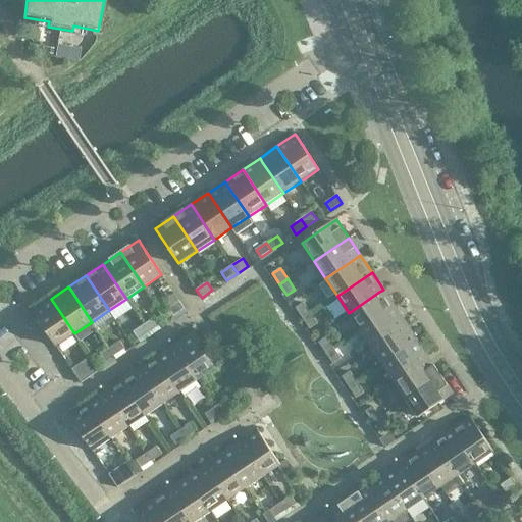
[(360,330),(396,307),(383,290),(379,292),(349,313),(360,330)]
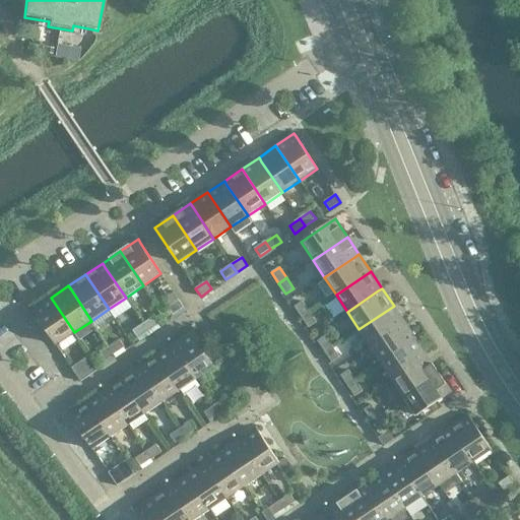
[(74,332),(51,298),(33,310),(56,344),(74,332)]
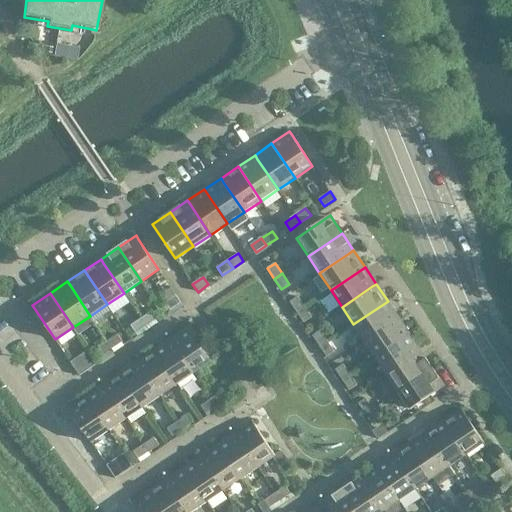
[(181,303),(176,295),(165,302),(171,310),(181,303)]
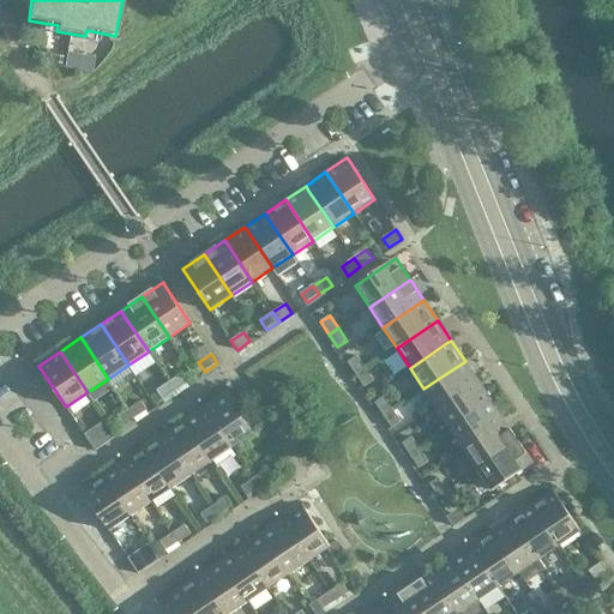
[(366,368),(357,356),(348,362),(356,374),(366,368)]
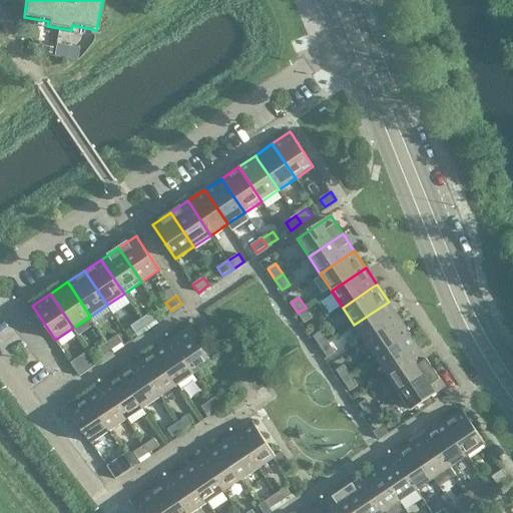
[(366,342),(396,321),(400,319),(389,302),(354,325),(366,342)]
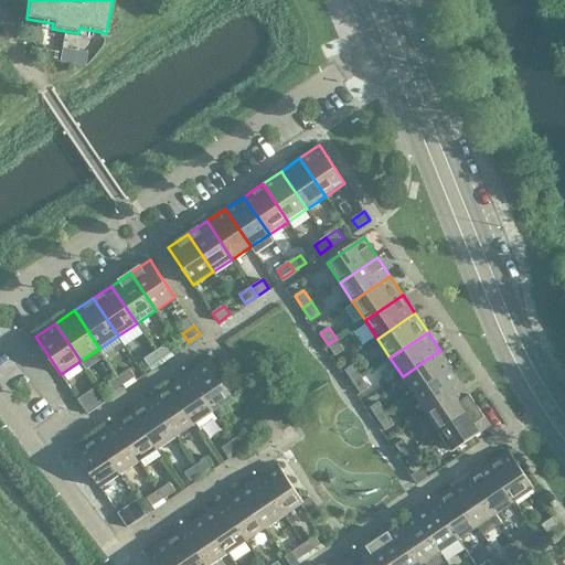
[(344,351),(337,339),(328,344),(336,356),(344,351)]
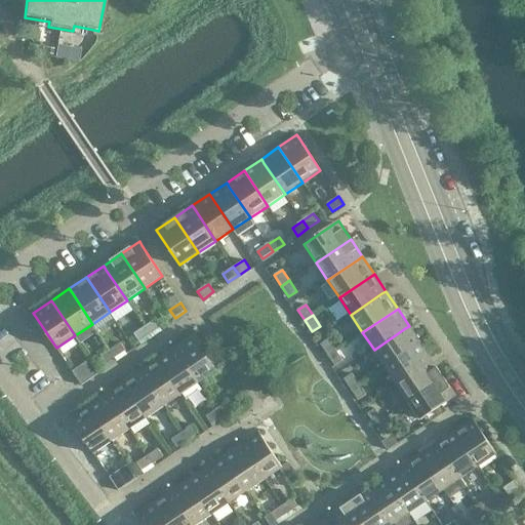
[(161,327),(156,320),(145,327),(150,334),(161,327)]
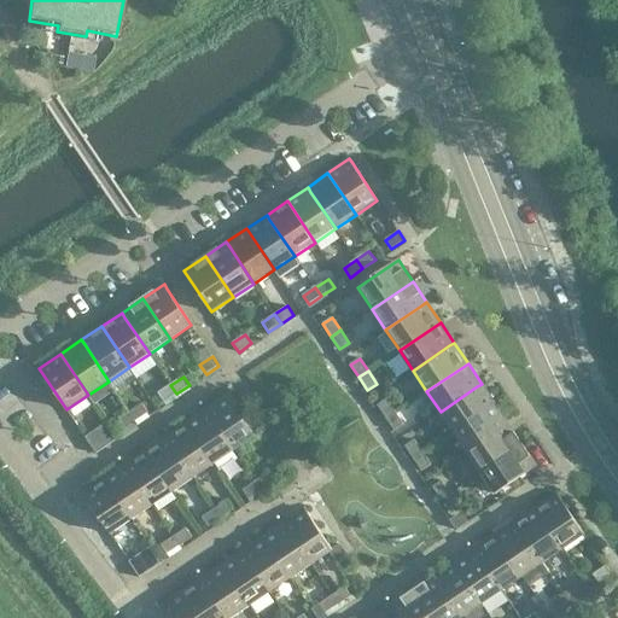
[(454,432),(495,404),(482,384),(477,386),(441,412),(454,432)]
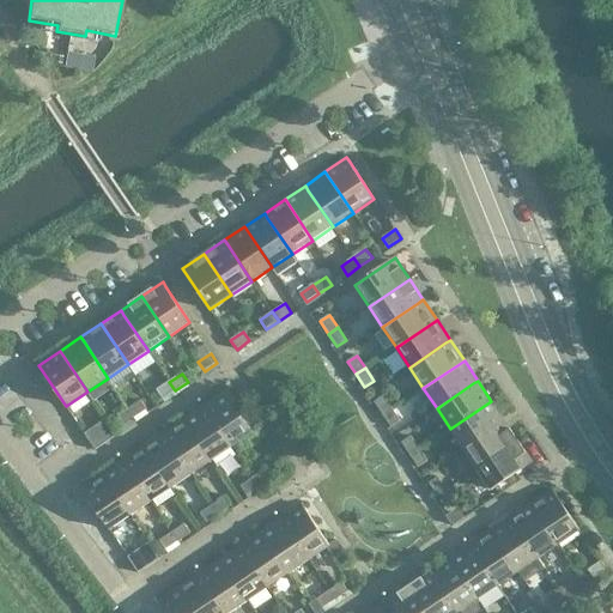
[(175,390),(169,382),(157,390),(163,399),(175,390)]
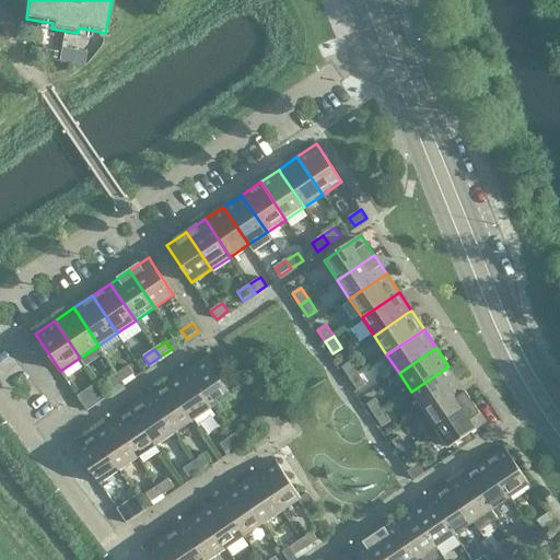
[(232,395),(207,358),(187,371),(190,375),(212,408),(232,395)]
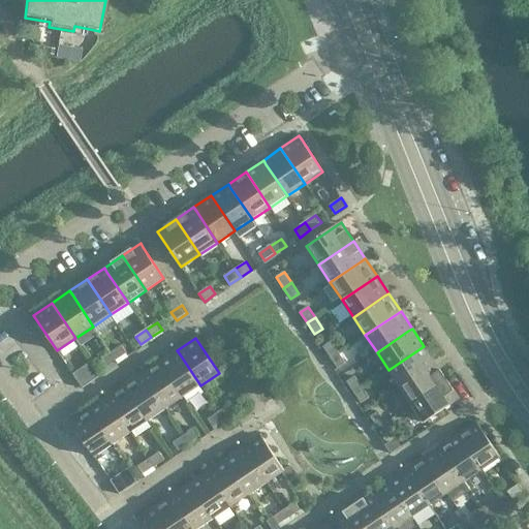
[(339,352),(331,342),(323,347),(331,358),(339,352)]
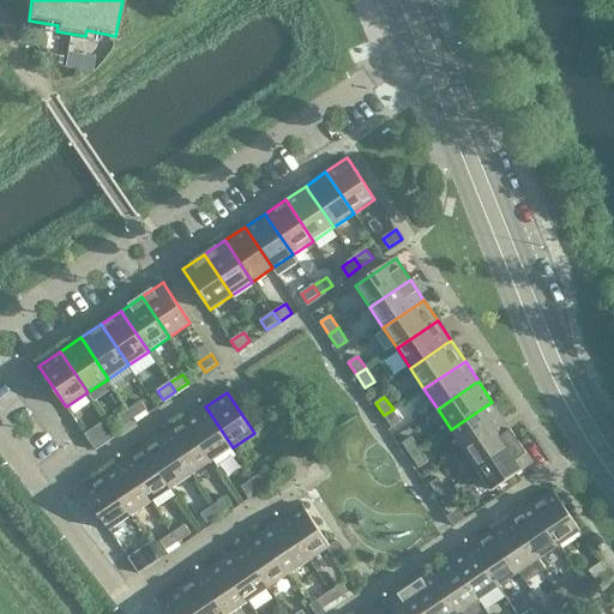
[(148,410),(142,401),(128,409),(136,419),(148,410)]
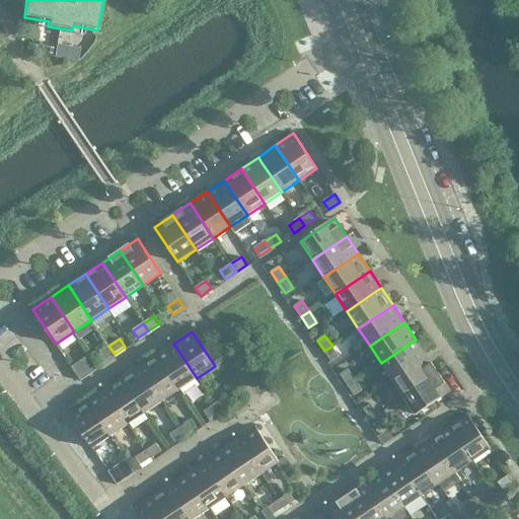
[(392,379),(424,359),(428,356),(416,340),(381,363),(392,379)]
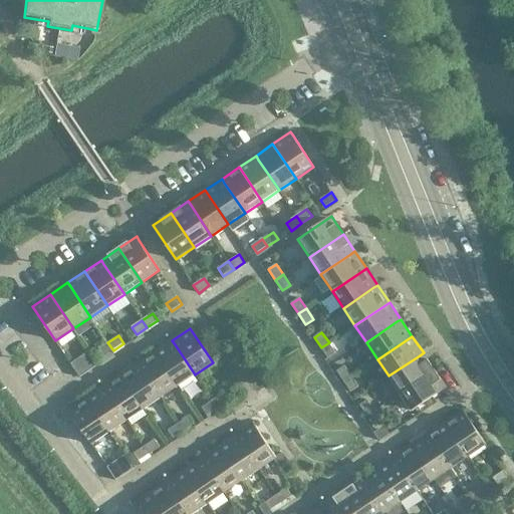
[(195,374),(175,344),(172,340),(155,351),(178,386),(195,374)]
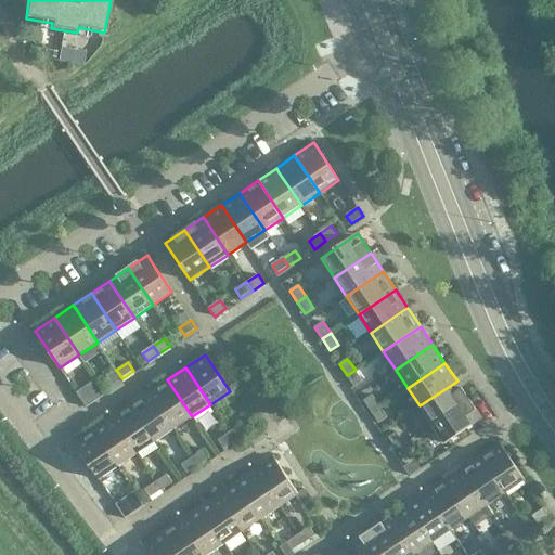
[(123,378),(116,370),(105,377),(111,386),(123,378)]
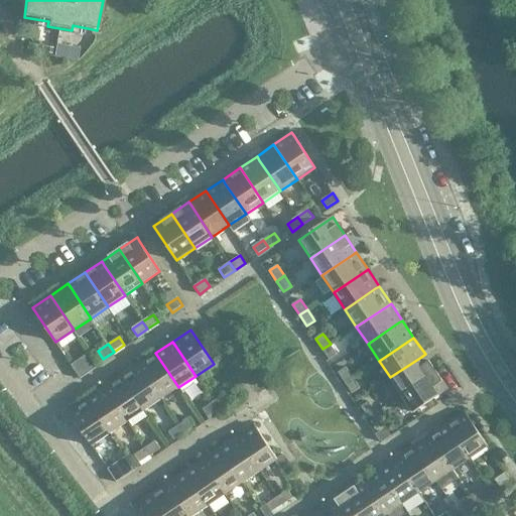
[(338,355),(331,344),(323,349),(330,360),(338,355)]
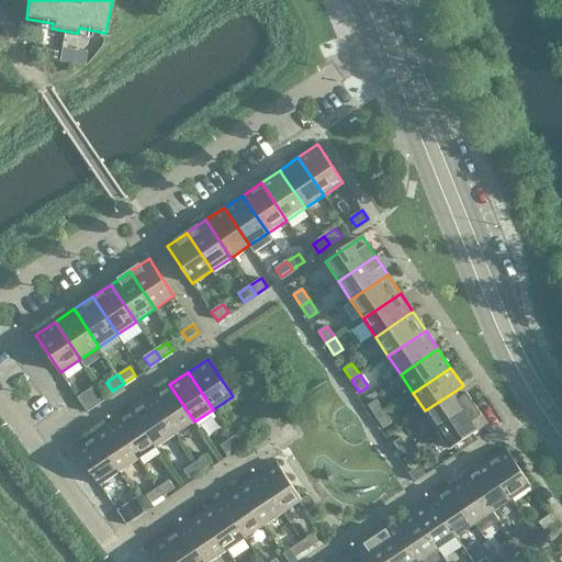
[(194,422),(169,384),(150,397),(154,402),(176,435),(194,422)]
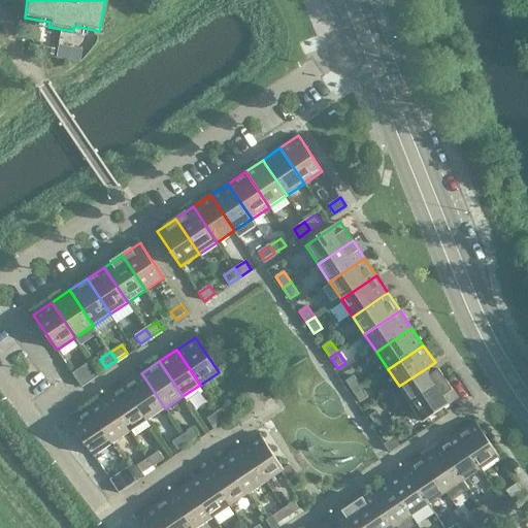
[(100,375),(91,362),(73,373),(83,388),(100,375)]
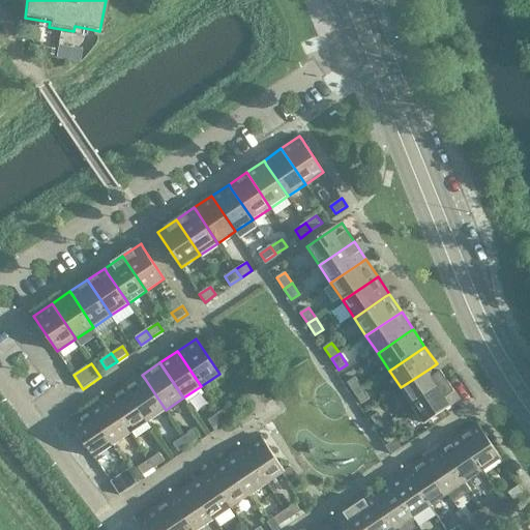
[(413,405),(448,381),(437,363),(433,366),(401,387),(413,405)]
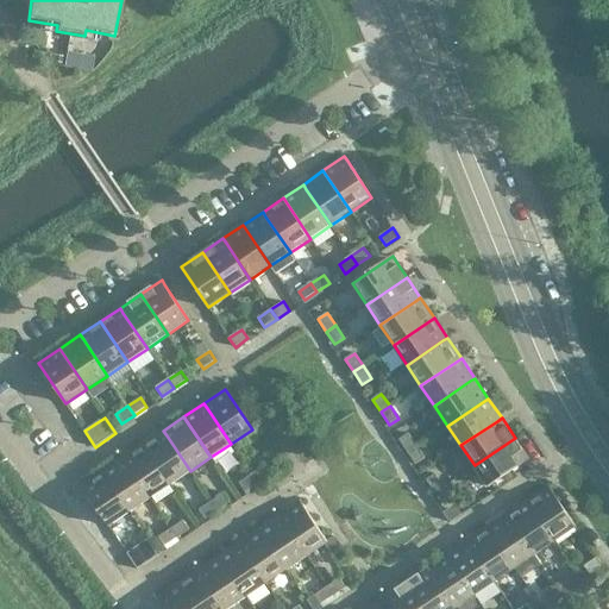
[(190,471),(167,435),(163,431),(143,444),(171,484),(190,471)]
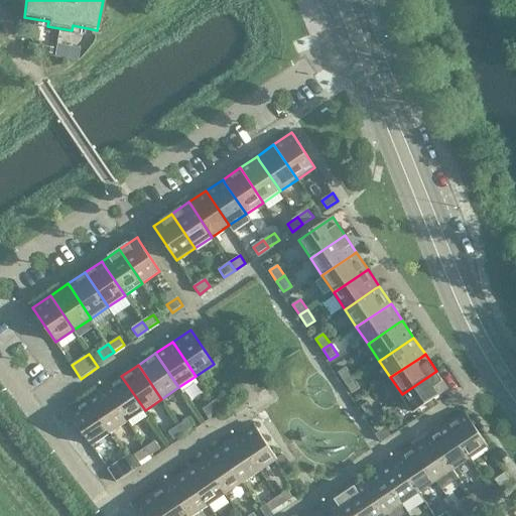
[(353,378),(346,368),(339,373),(346,383),(353,378)]
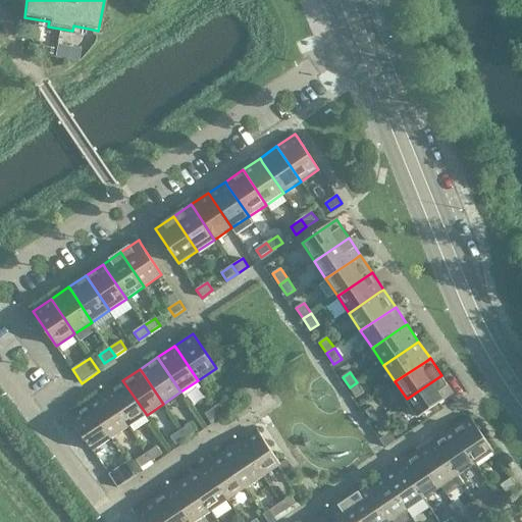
[(419,417),(454,394),(441,375),(407,399),(419,417)]
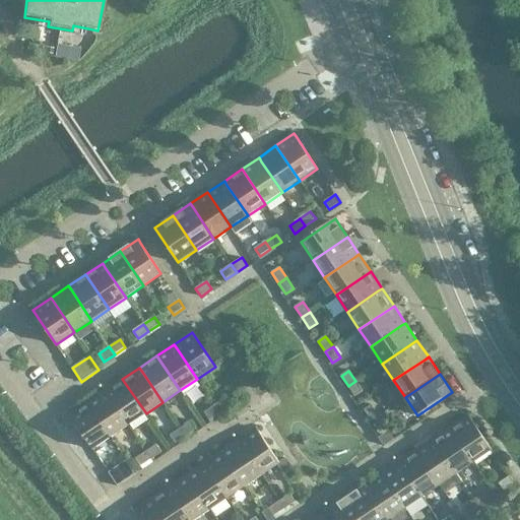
[(146,413),(122,379),(106,391),(108,395),(129,426),(146,413)]
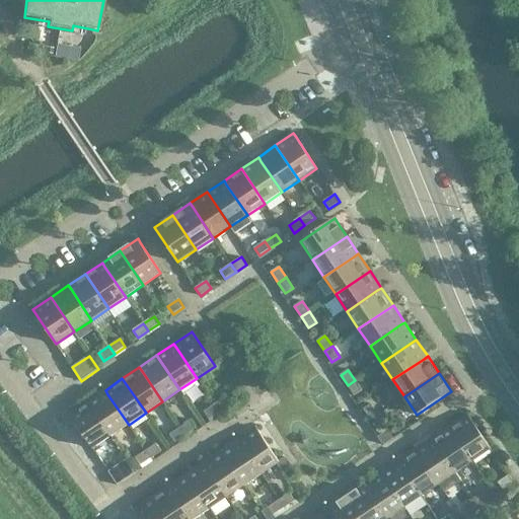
[(362,390),(355,380),(348,385),(355,396),(362,390)]
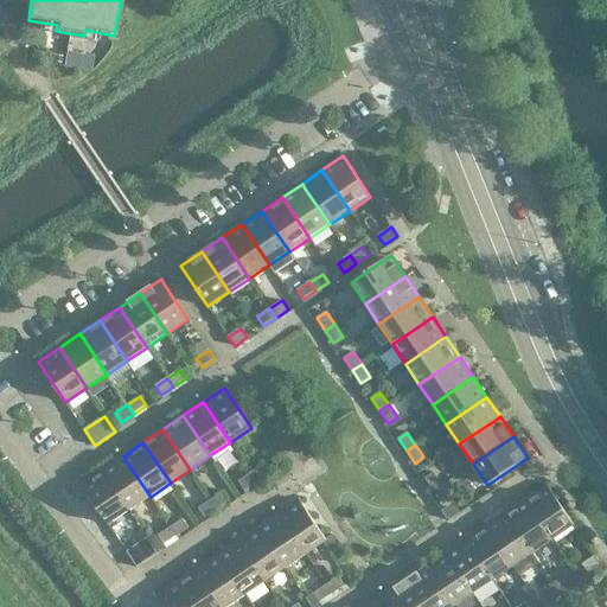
[(151,497),(126,461),(123,457),(103,470),(131,510),(151,497)]
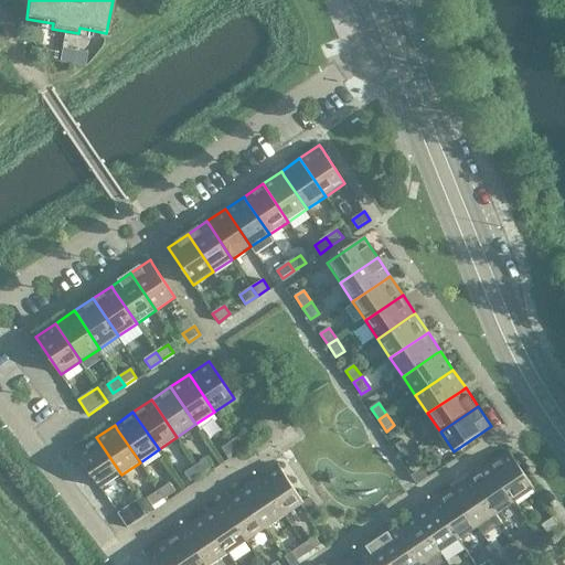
[(251,441),(245,433),(234,440),(240,449),(251,441)]
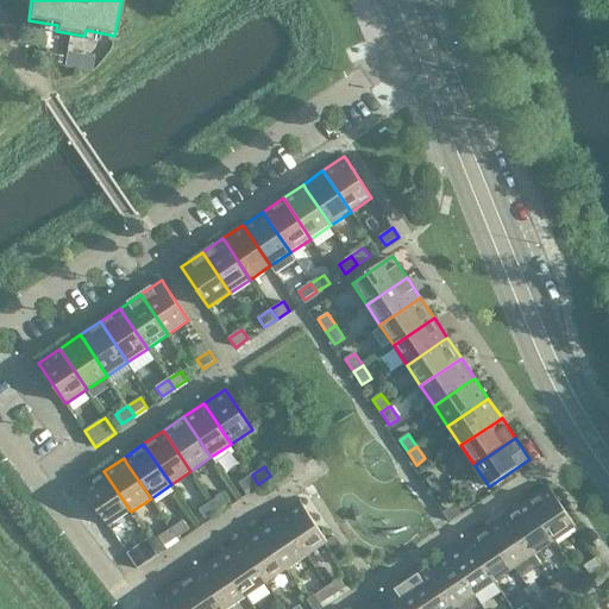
[(131,512),(104,471),(82,485),(110,526),(131,512)]
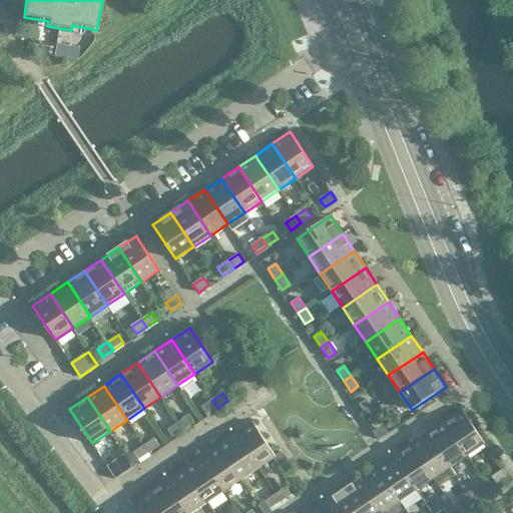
[(374,410),(367,399),(359,405),(366,415),(374,410)]
